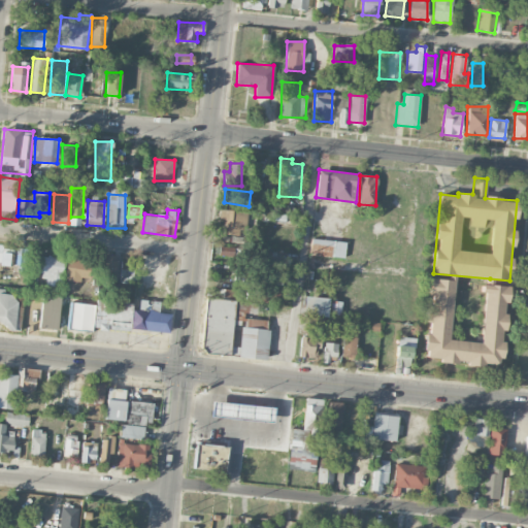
[(218,231),(245,233),(246,210),(220,209),(218,231)]
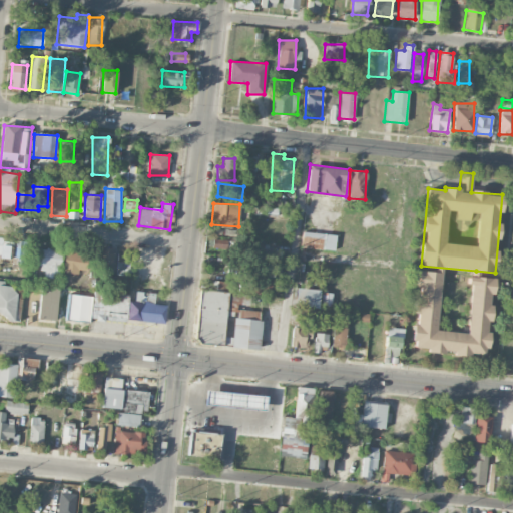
[(255,215),(277,217),(278,207),(258,204),(255,215)]
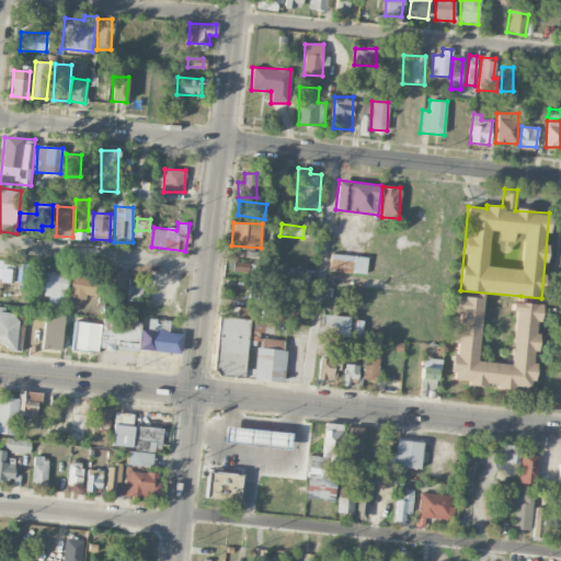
[(366,273),(367,256),(330,254),(329,272),(366,273)]
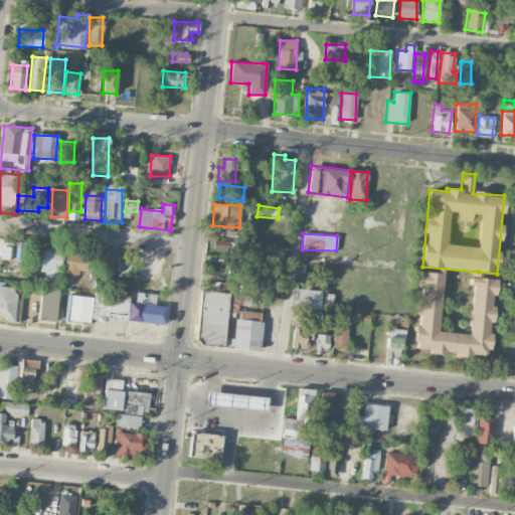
[(227,248),(227,240),(214,241),(214,248),(227,248)]
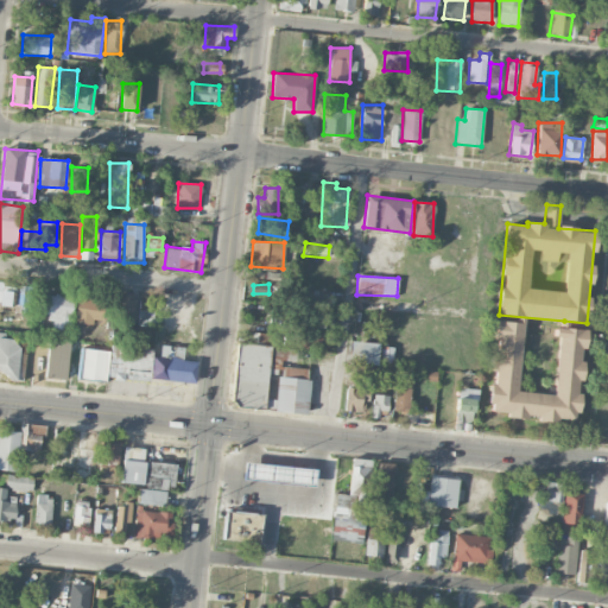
[(2,292),(0,303),(13,305),(14,293),(2,292)]
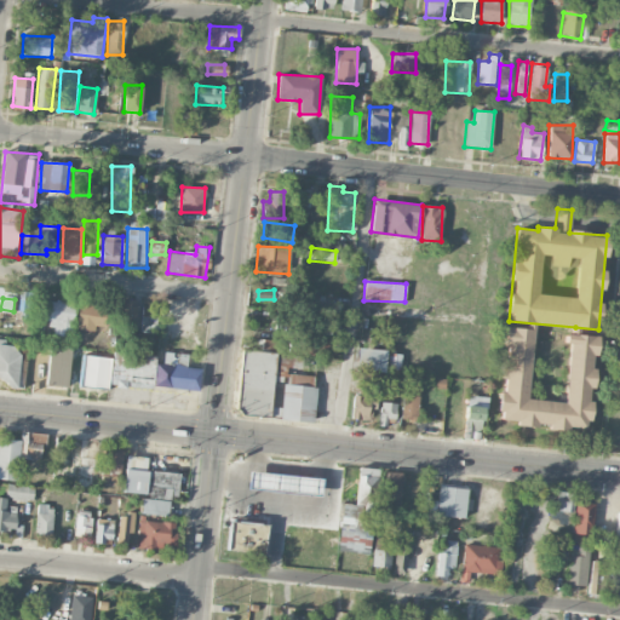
[(40,320),(51,321),(51,339),(72,339),(74,302),(40,299),(40,320)]
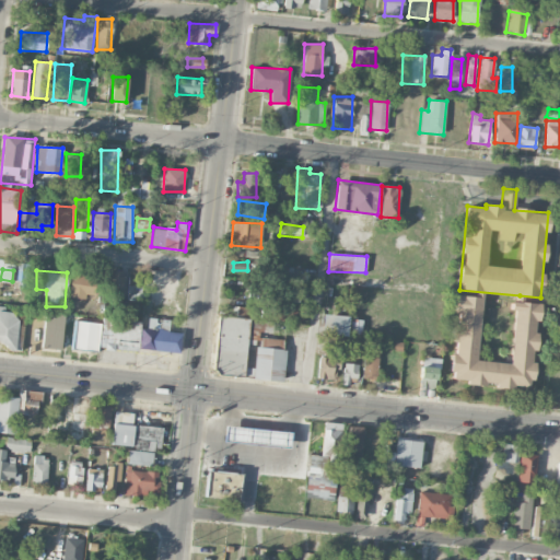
[(123,293),(124,270),(108,270),(107,293),(123,293)]
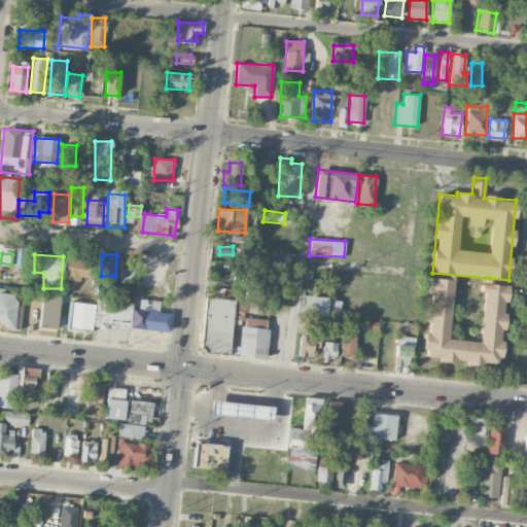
[(88,280),(89,260),(66,259),(65,279),(88,280)]
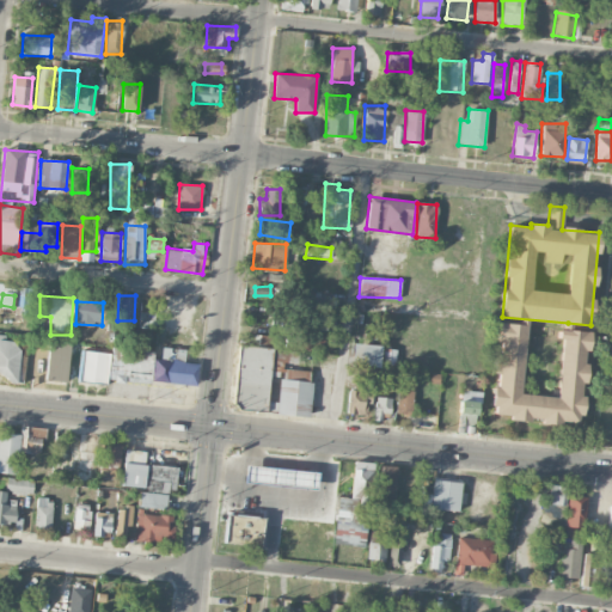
[(334,330),(335,316),(318,314),(317,330),(334,330)]
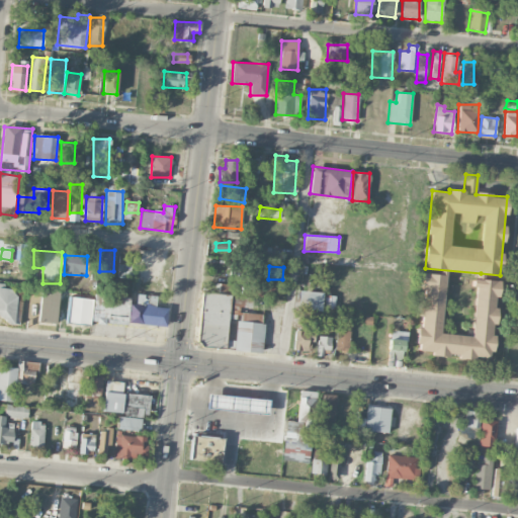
[(491,359),(494,324),(496,324),(497,307),(494,307),(495,296),(499,296),(500,281),(476,279),(471,336),(440,334),(444,274),(423,273),(420,318),(417,350),(432,351),(431,354),(491,359)]
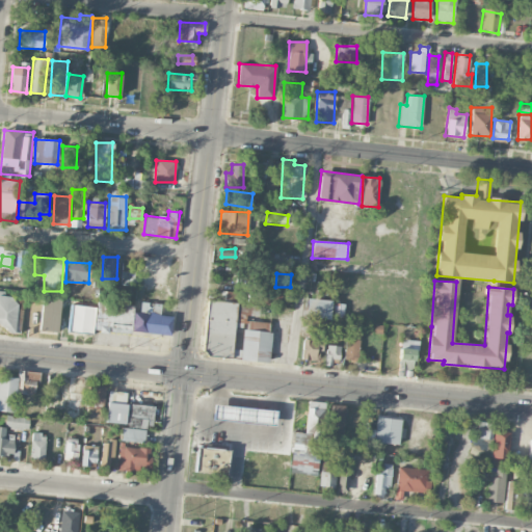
[(280,307),(281,297),(275,296),(276,291),(264,289),(261,303),(280,307)]
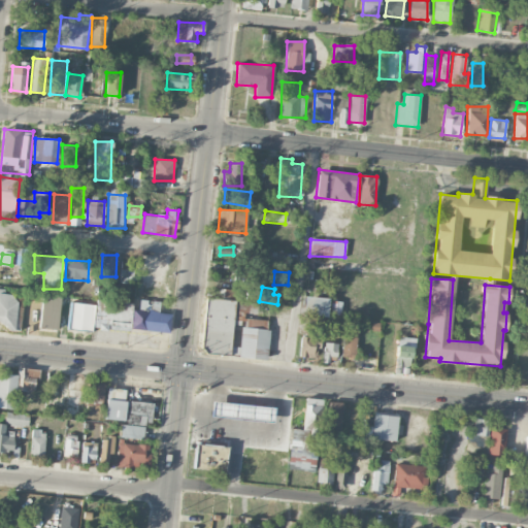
[(25,296),(3,293),(4,289),(0,288),(0,325),(14,327),(17,306),(24,307),(25,296)]
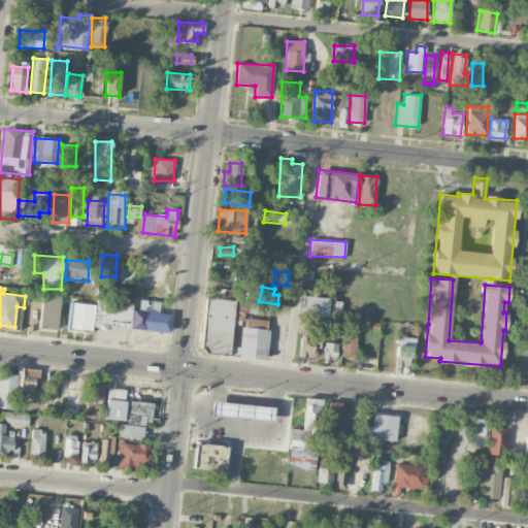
[(216,298),(221,298),(221,296),(235,297),(235,290),(216,289),(216,298)]
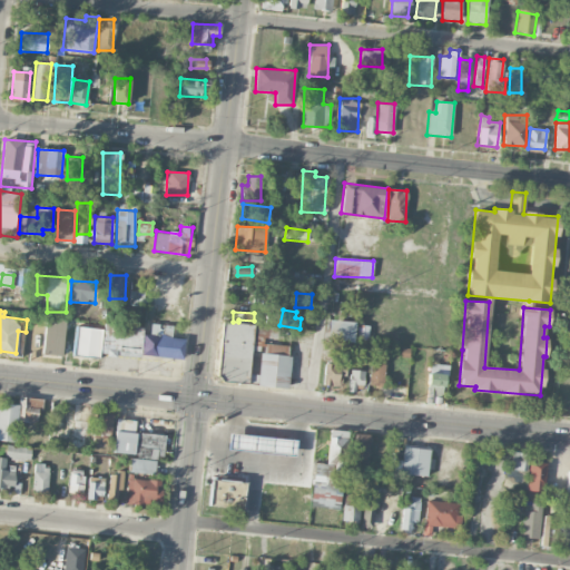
[(65,318),(45,317),(42,354),(64,355),(65,318)]
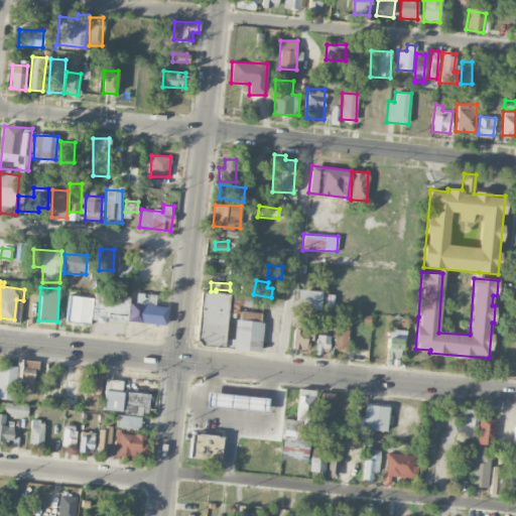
[(296,308),(319,309),(320,290),(297,289),(296,308)]
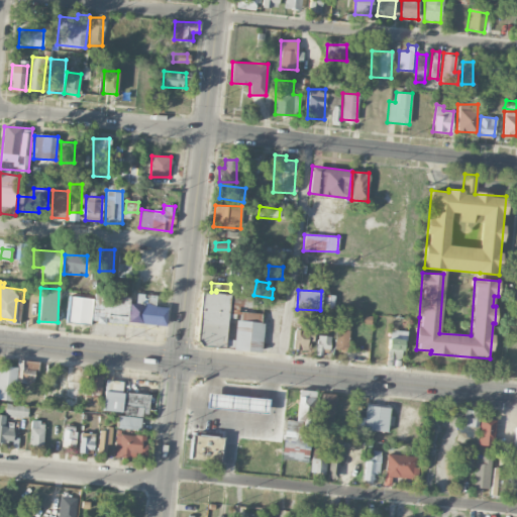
[(229,294),(202,292),(197,344),(224,346),(229,294)]
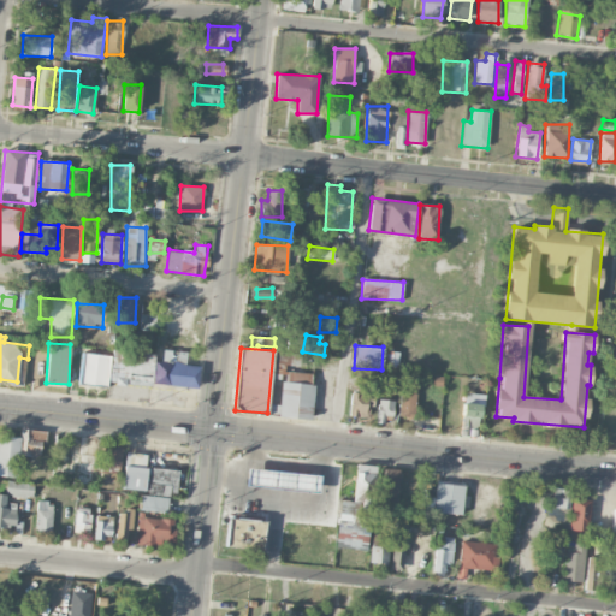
[(200,366),(185,365),(188,353),(164,349),(161,361),(155,360),(153,383),(197,389),(200,366)]
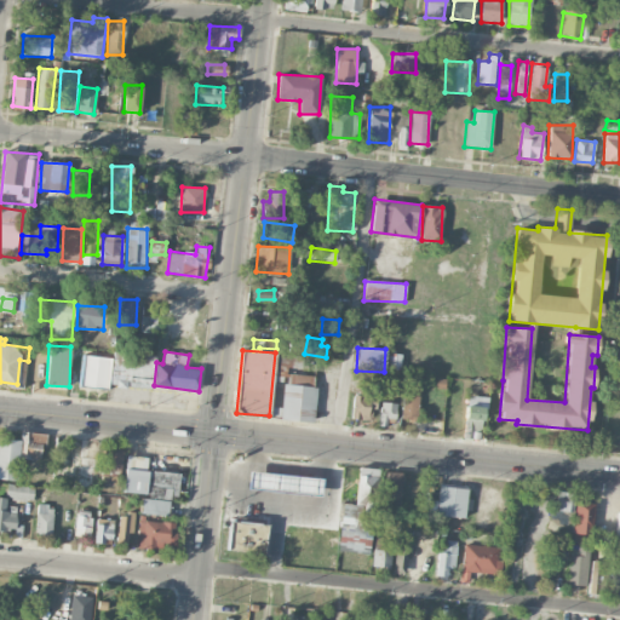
[(401,354),(389,354),(388,368),(400,369),(401,354)]
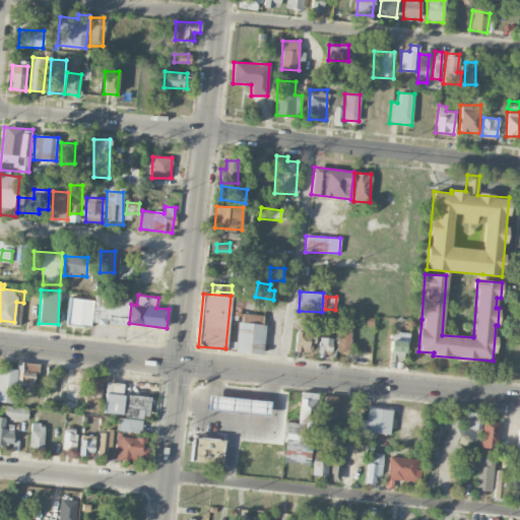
[(130,299),(95,298),(94,324),(129,326),(130,299)]
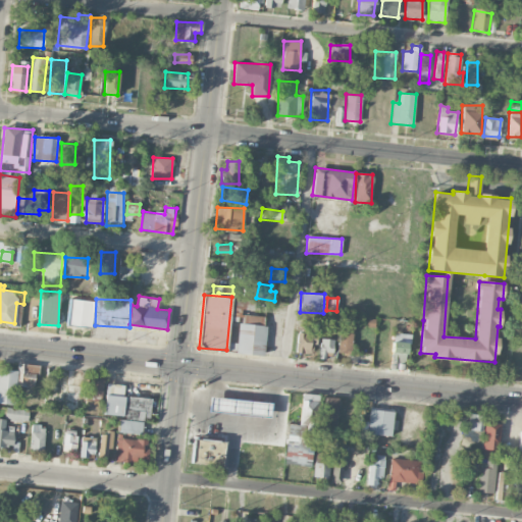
[(68,326),(92,327),(92,300),(68,300),(68,326)]
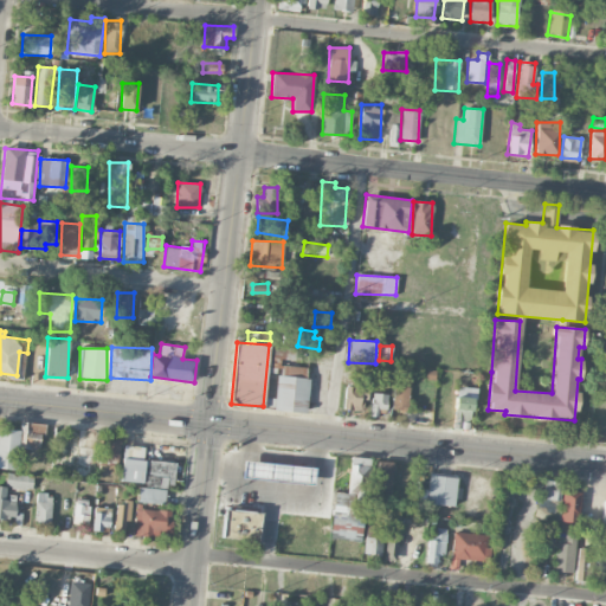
[(372,363),(354,363),(353,379),(372,380),(372,363)]
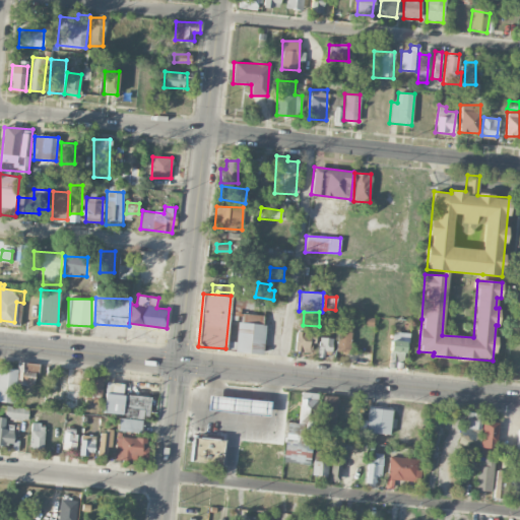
[(237,352),(264,353),(265,324),(262,324),(262,315),(238,314),(237,352)]
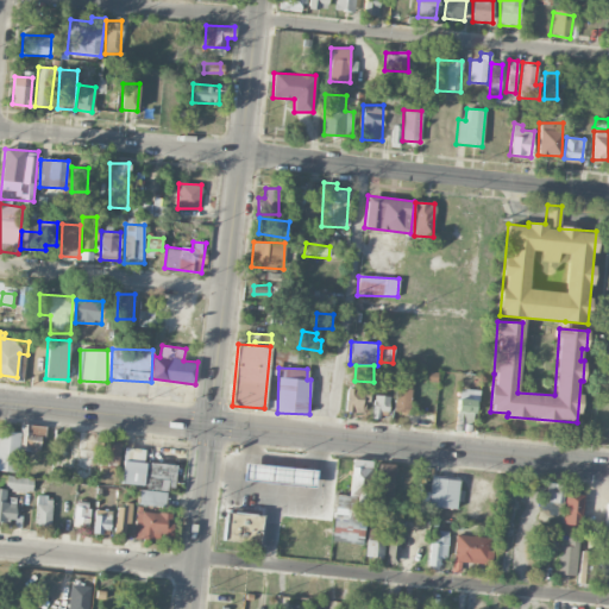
[(394,412),(409,413),(413,376),(403,375),(402,384),(396,384),(394,412)]
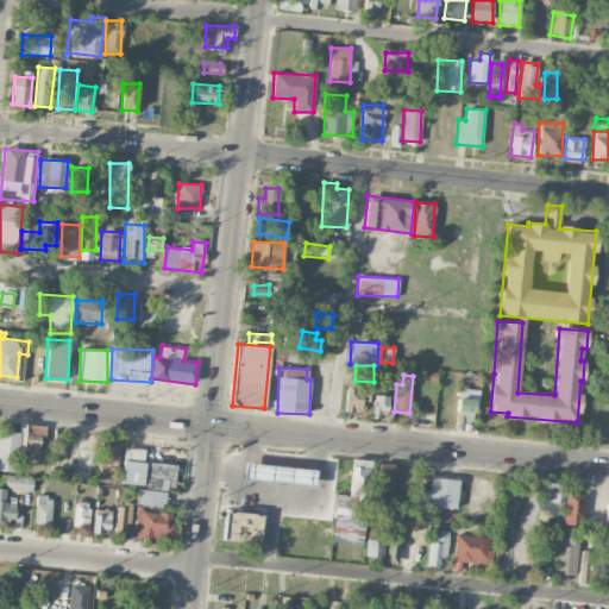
[(365,401),(370,402),(371,390),(346,388),(345,413),(364,414),(365,401)]
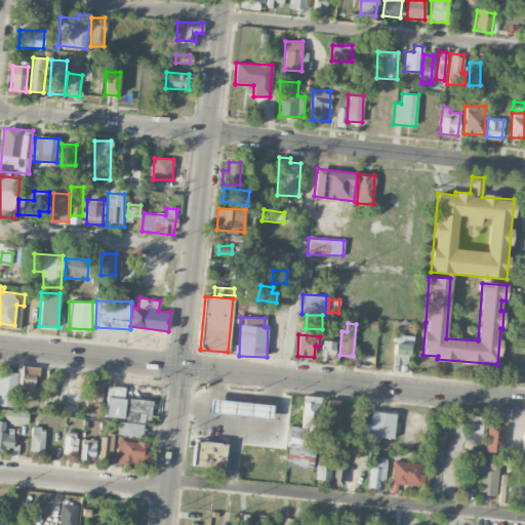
[(393,370),(400,371),(401,364),(409,364),(411,336),(395,335),(393,370)]
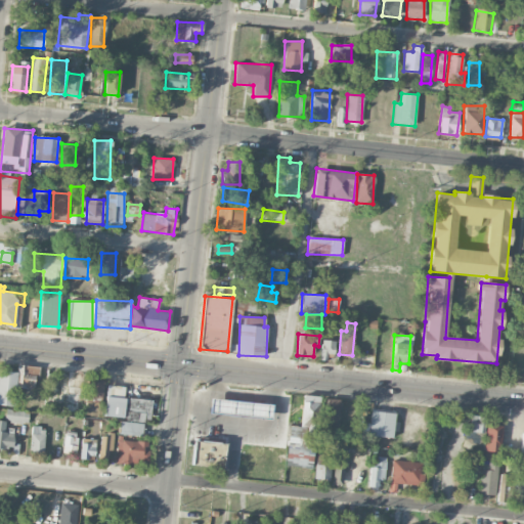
[(319,358),(331,360),(333,341),(322,340),(319,358)]
